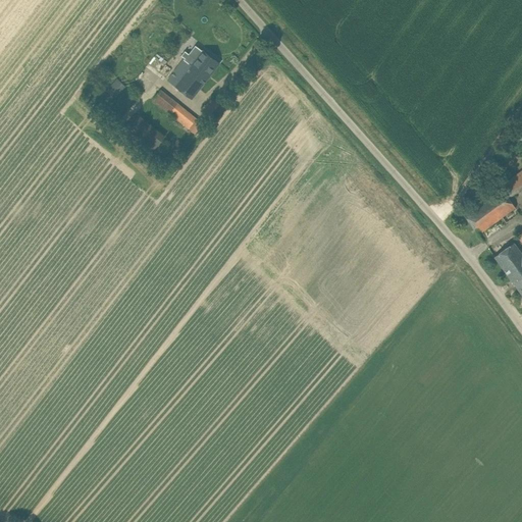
[(186,58),(168,79),(193,98),(219,62),(196,45),(189,54),(186,51),(181,55),(186,58)]
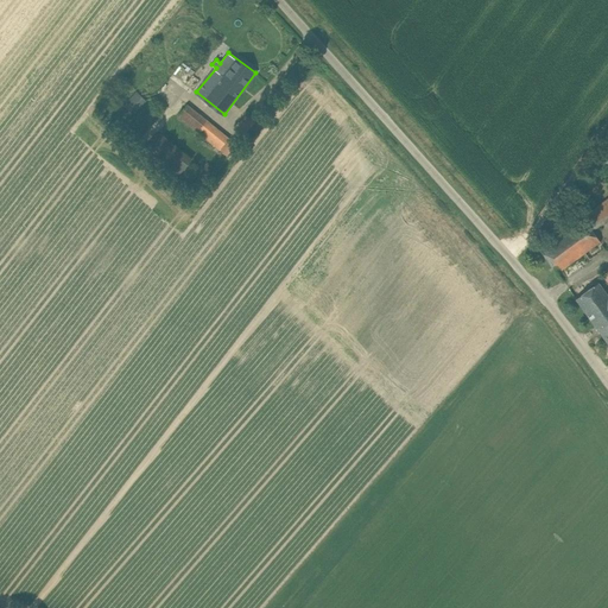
[(137,92),(124,105),(133,115),(146,101),(137,92)]
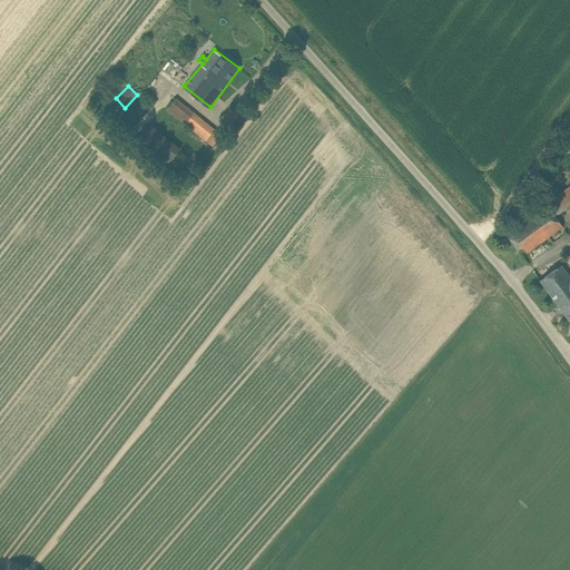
[(202,144),(214,129),(176,97),(166,109),(190,128),(187,133),(202,144)]
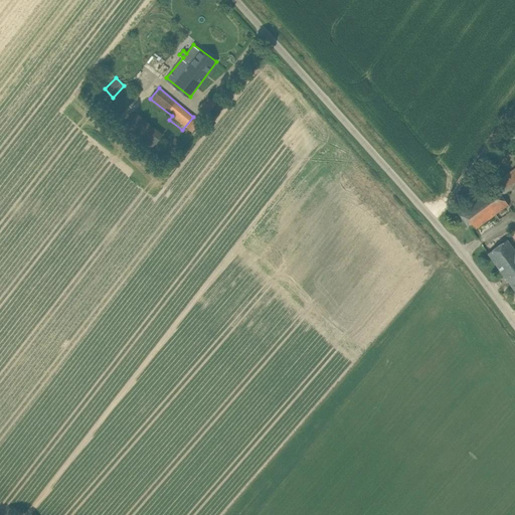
[(215,103),(208,98),(200,108),(207,114),(215,103)]
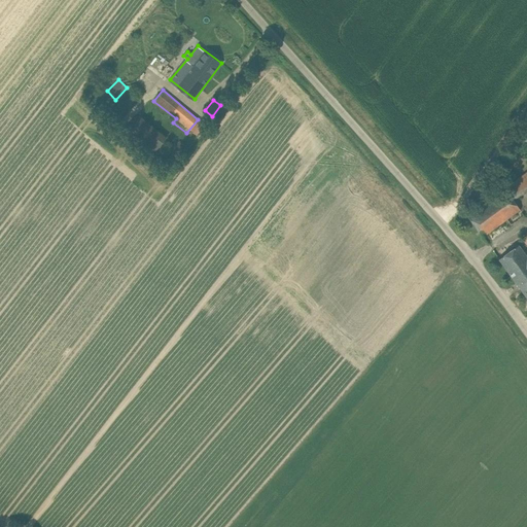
[(141,116),(127,134),(148,151),(152,154),(155,150),(167,137),(141,116)]
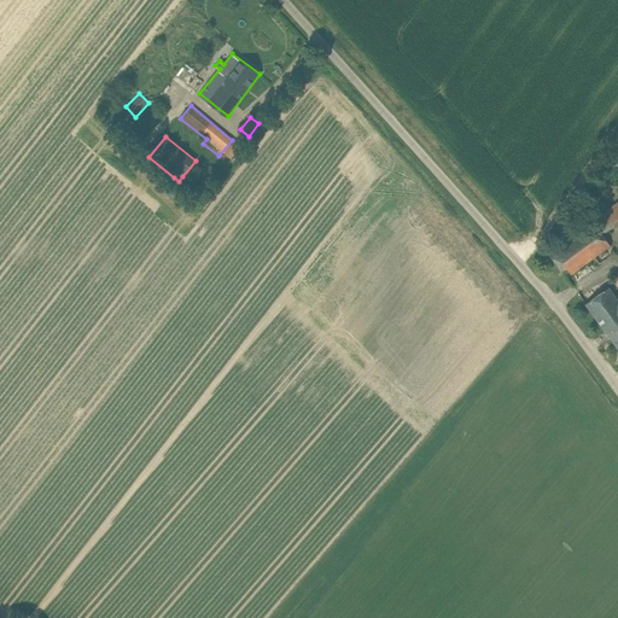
[(229,158),(239,147),(232,140),(223,152),(229,158)]
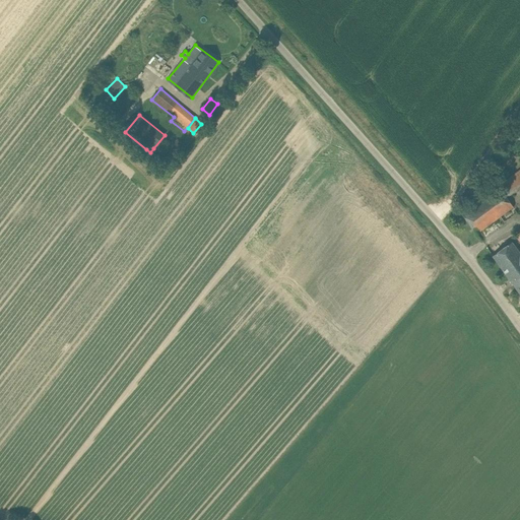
[(185,146),(177,138),(166,151),(174,158),(185,146)]
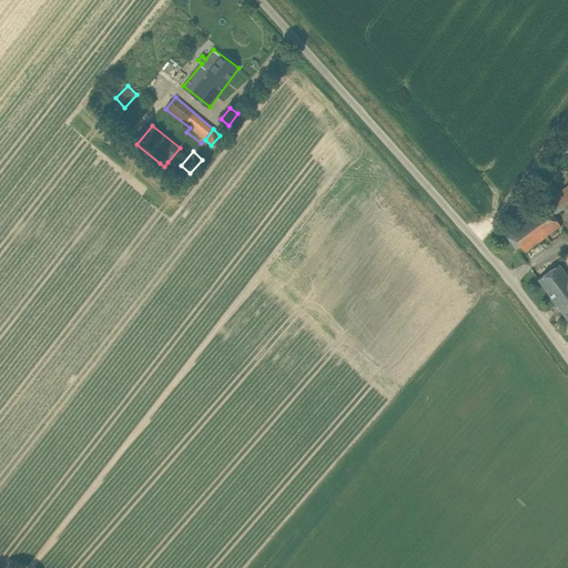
[(566,231),(554,215),(544,201),(504,232),(520,254),(546,236),(550,242),(566,231)]
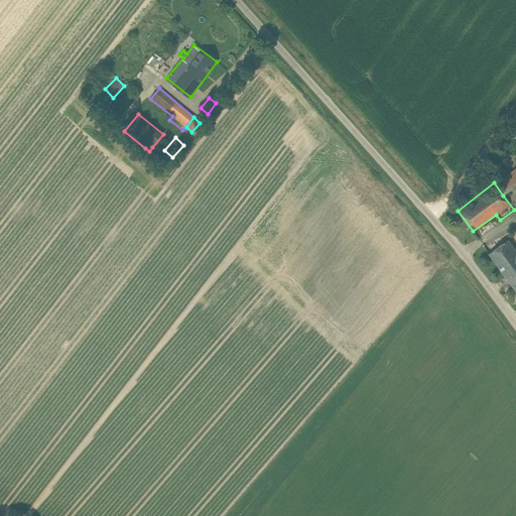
[(489,253),(515,290),(515,250),(515,251),(508,240),(489,253)]
